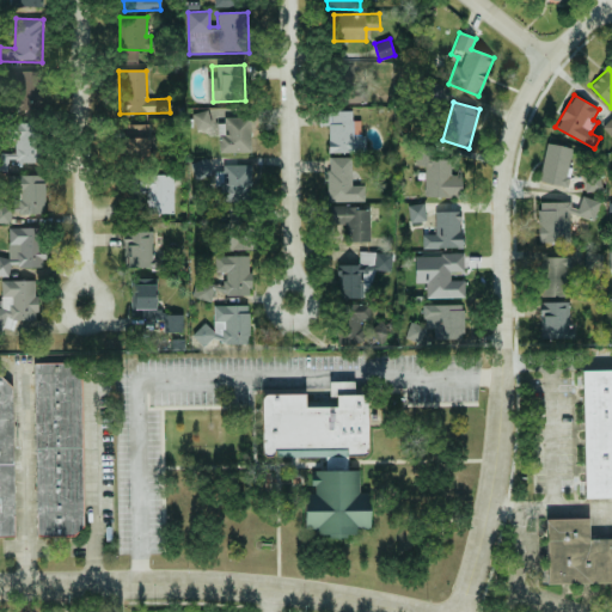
[(219,153),(251,152),(250,117),(230,117),(228,109),(194,110),(195,134),(219,133),(219,153)]
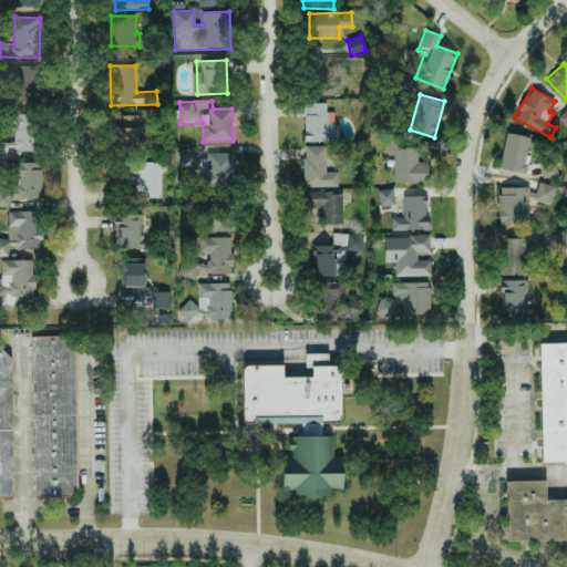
[(326,102),(302,103),(303,142),(337,142),(336,112),(326,112),(326,102)]
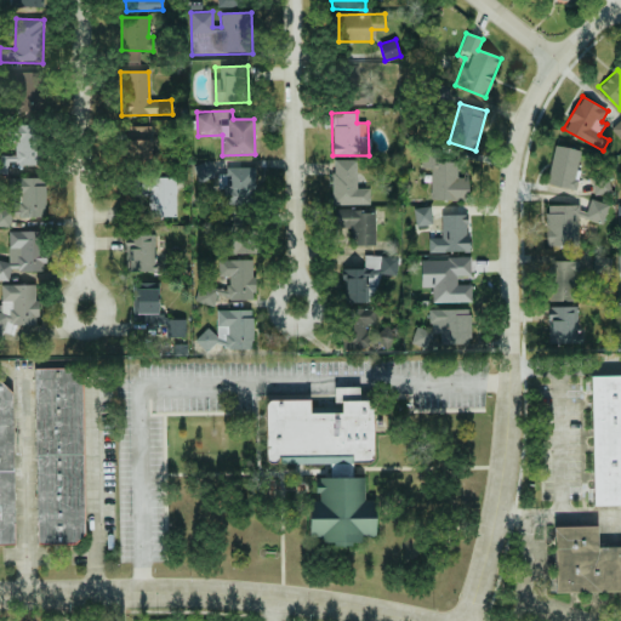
[(38,164),(38,125),(13,125),(13,155),(0,155),(0,172),(7,174),(7,164),(38,164)]
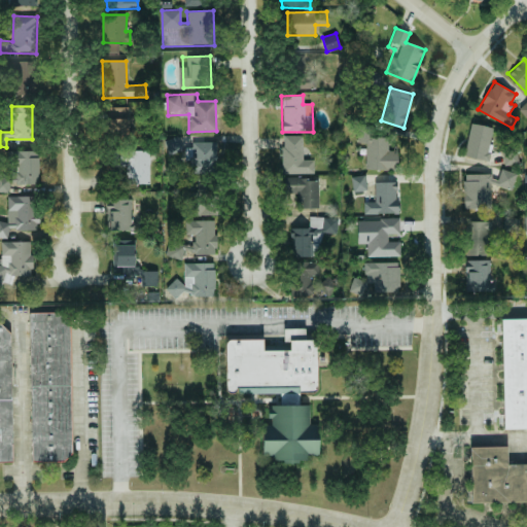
[(128,107),(106,107),(107,138),(128,138),(128,107)]
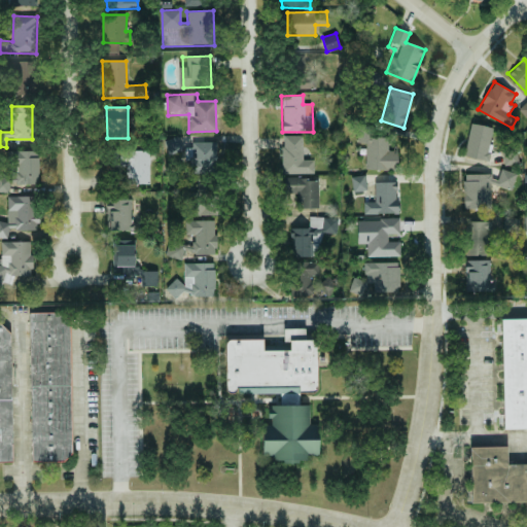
[(485,162),(494,129),(471,123),(463,155),(485,162)]
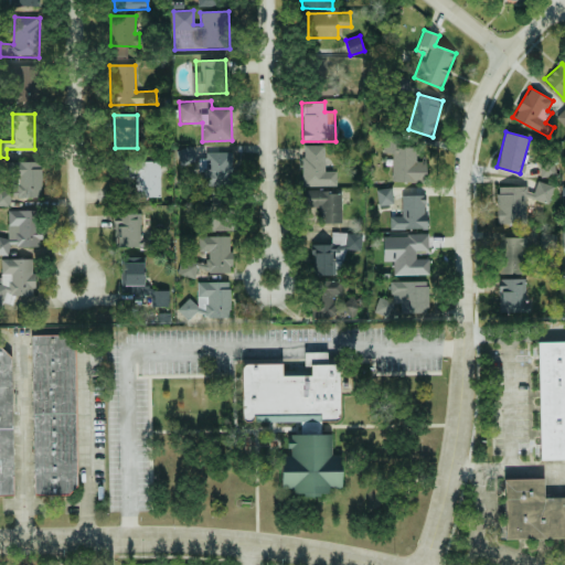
[(416,144),(385,145),(386,152),(392,152),(393,182),(426,181),(425,161),(416,161),(416,144)]
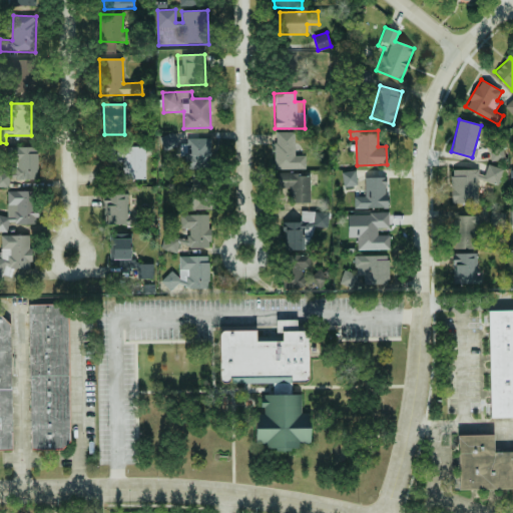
[(275,168),(306,169),(307,155),(296,155),(296,132),(276,131),(275,168)]
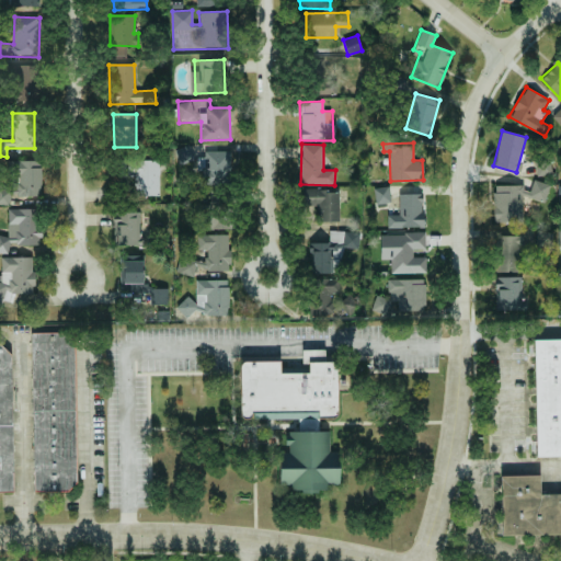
[(174,149),(180,164),(194,160),(190,145),(174,149)]
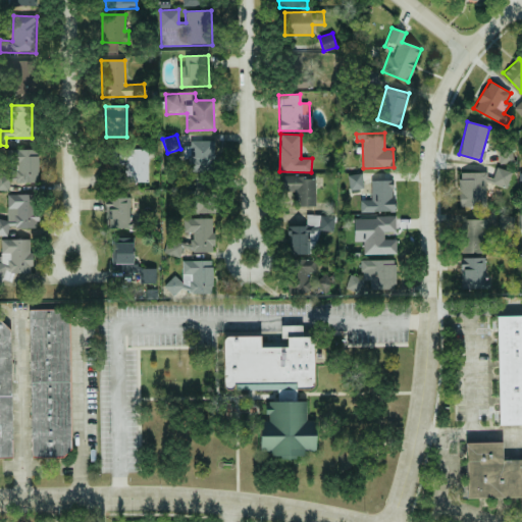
[(214,140),(191,141),(191,147),(185,147),(185,172),(214,171),(214,140)]
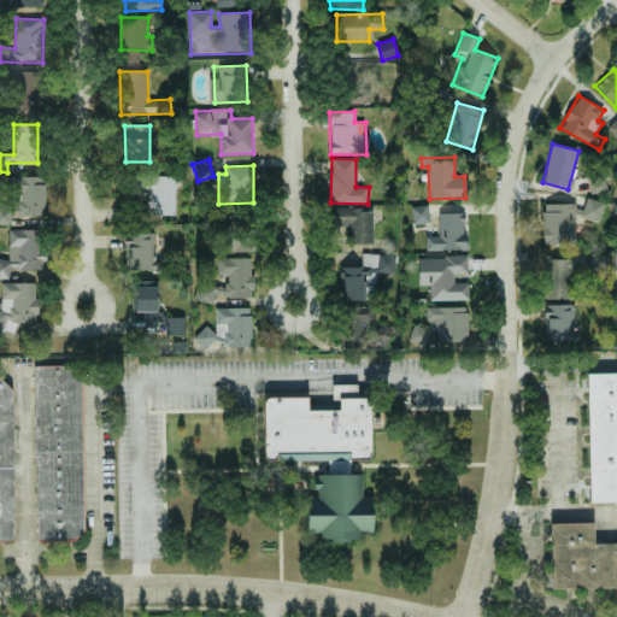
[(606,193),(606,174),(588,175),(589,193),(606,193)]
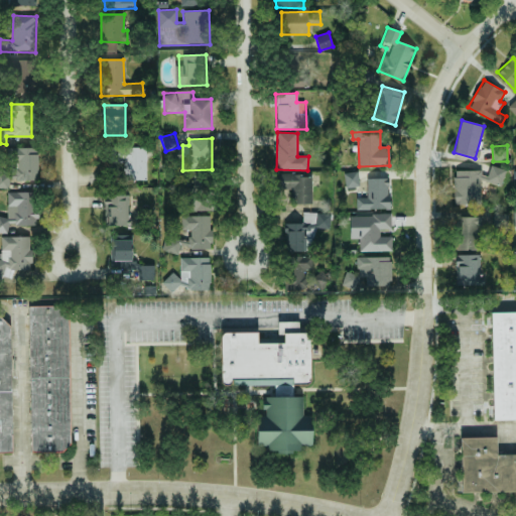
[(146,180),(146,148),(109,147),(108,162),(123,163),(123,180),(146,180)]
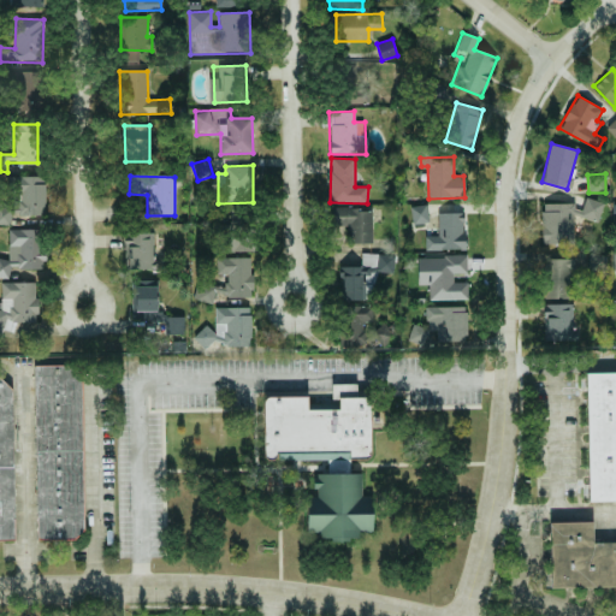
[(10,177),(10,205),(0,205),(0,224),(11,225),(11,214),(45,215),(45,177),(10,177)]
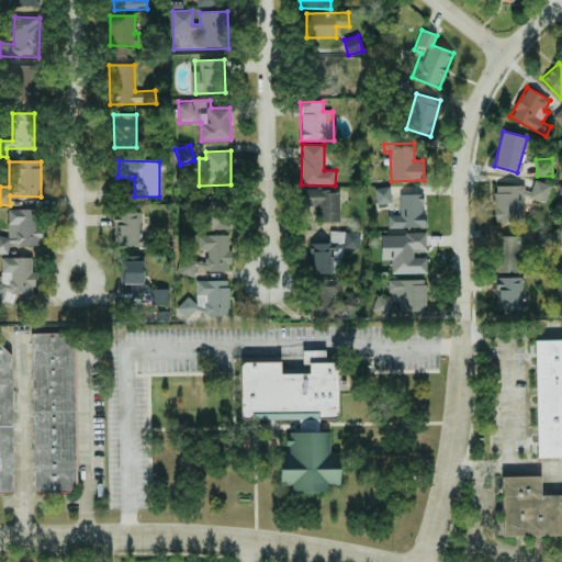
[(494,223),(524,222),(523,186),(494,186),(494,223)]
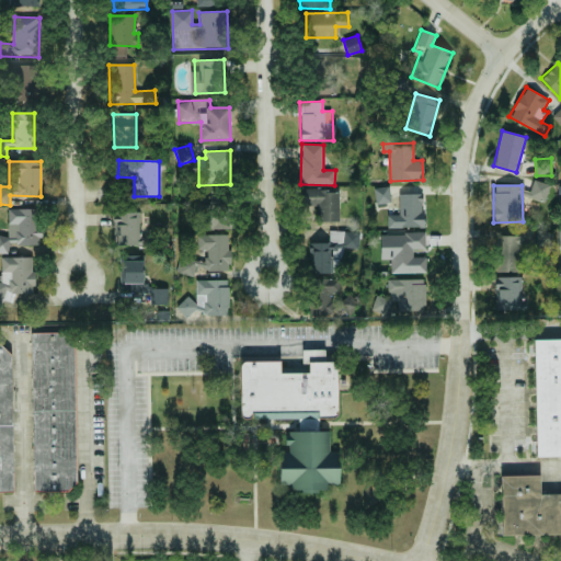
[(374,187),(375,204),(390,203),(389,186),(374,187)]
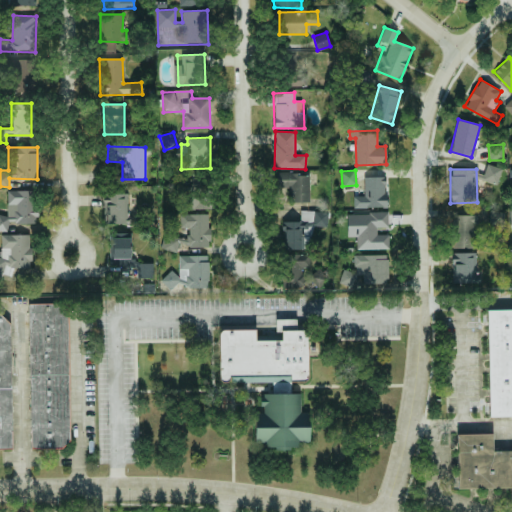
[(309,202),(309,176),(279,176),(279,187),(290,187),(290,202),(309,202)]
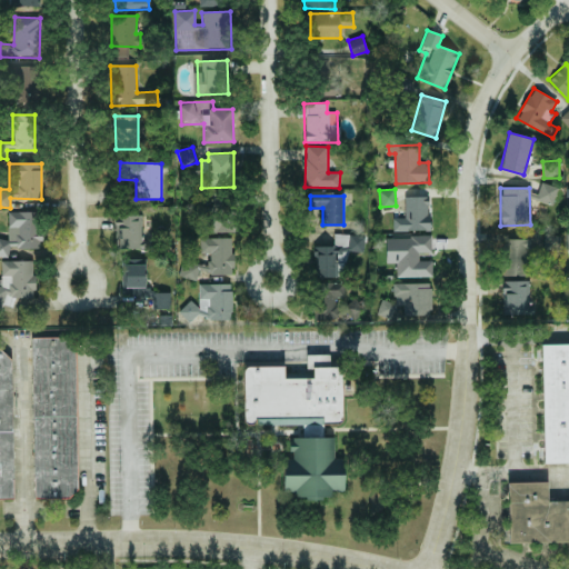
[(393,231),(429,231),(428,197),(405,197),(405,218),(392,218),(393,231)]
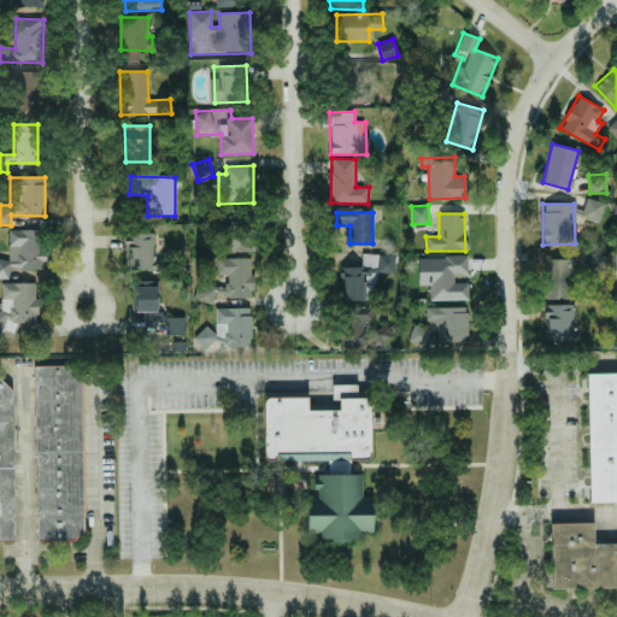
[(222,252),(259,252),(258,224),(221,225),(222,252)]
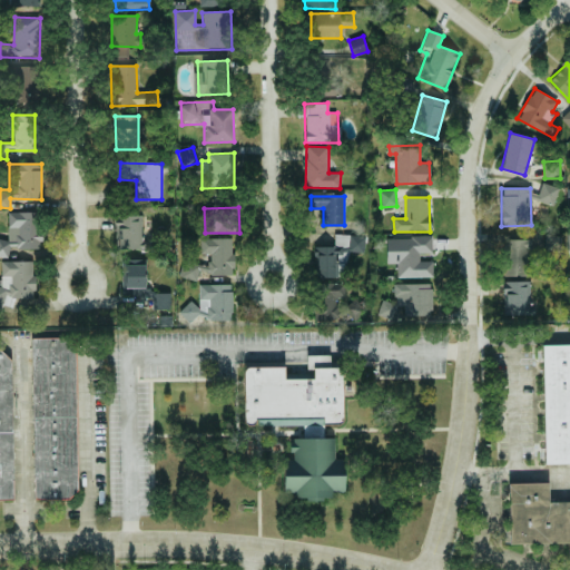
[(0,256),(9,256),(9,248),(39,249),(40,213),(8,212),(8,239),(0,239),(0,256)]
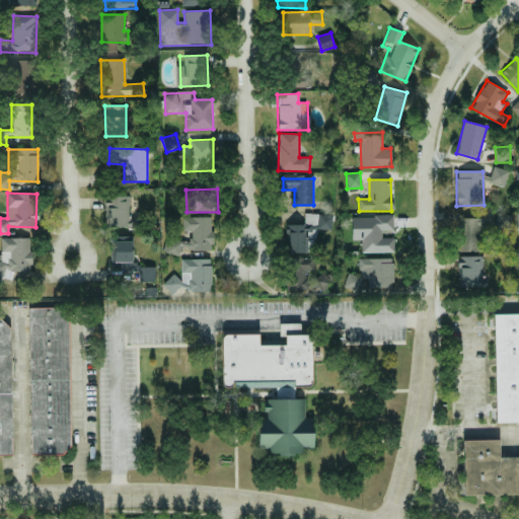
[(130,196),(104,197),(105,227),(130,227),(130,196)]
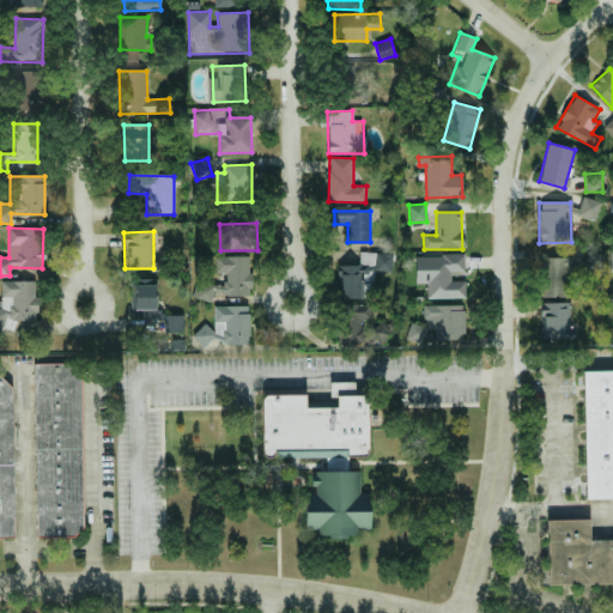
[(374,298),(374,272),(392,272),(392,253),(359,253),(359,265),(339,265),(339,298),(374,298)]
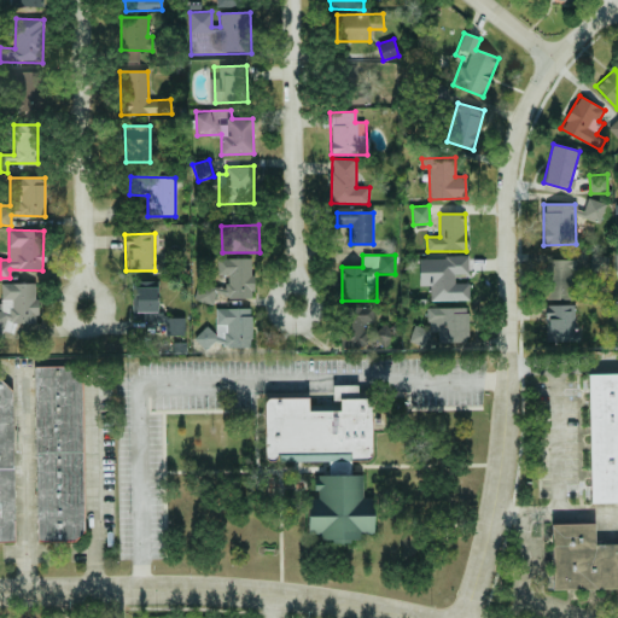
[(468,301),(468,283),(455,283),(455,274),(468,274),(468,257),(418,257),(418,286),(430,286),(431,302),(468,301)]
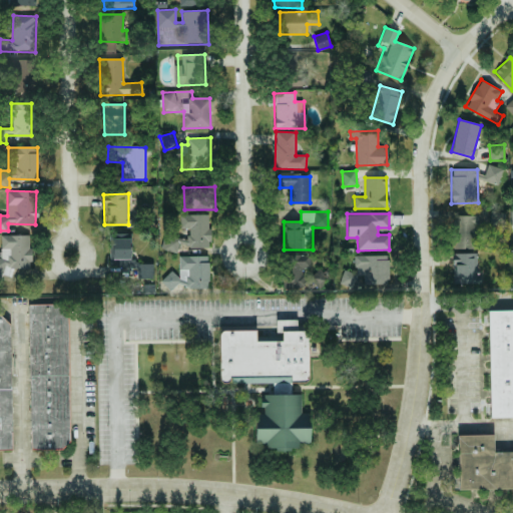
[(209,214),(182,214),(182,237),(162,237),(162,251),(178,251),(178,246),(209,246),(209,214)]
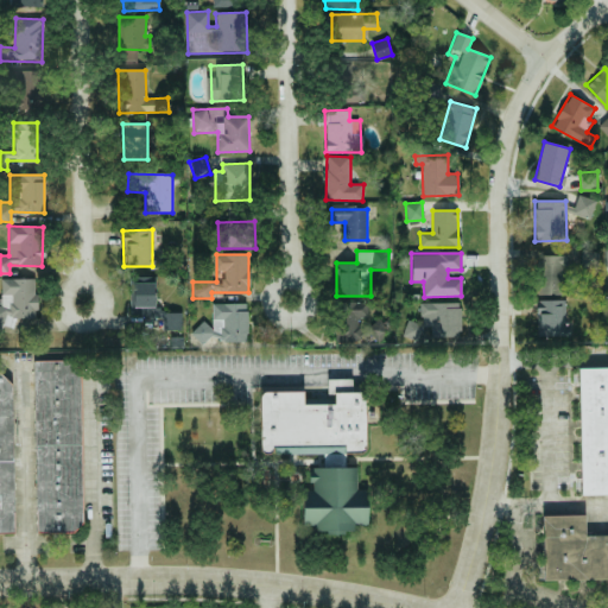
[(540,296),(571,295),(570,280),(563,280),(562,267),(568,267),(567,254),(538,255),(540,296)]
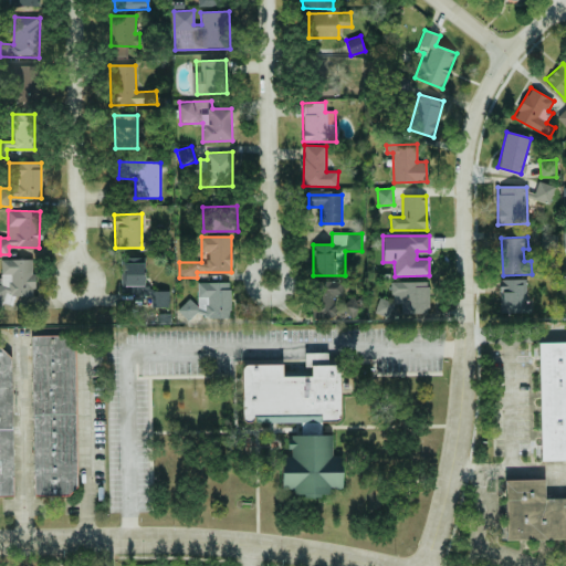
[(33,260),(1,259),(1,284),(0,283),(0,303),(13,304),(13,296),(33,296),(33,260)]
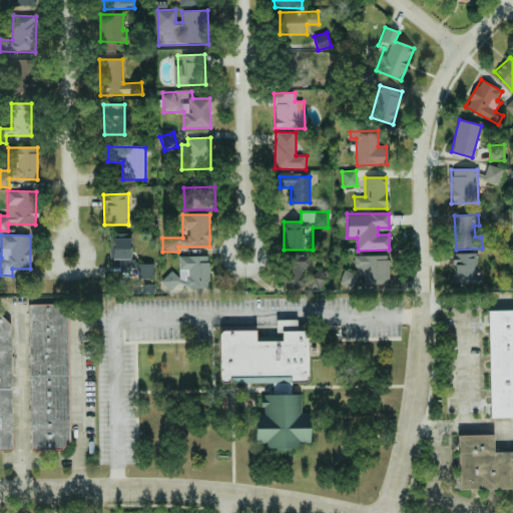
[(110,266),(131,265),(130,238),(109,238),(110,266)]
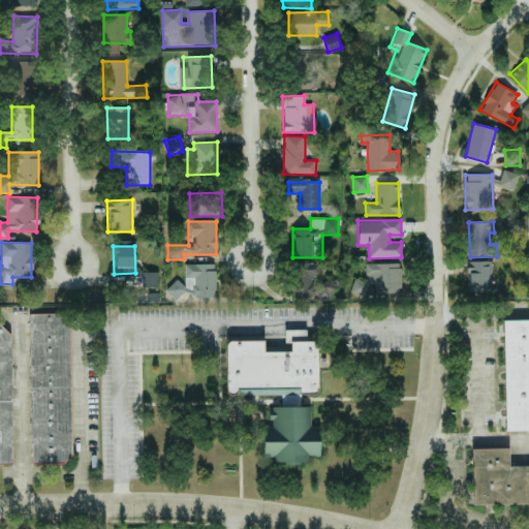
[(466,261),(467,291),(497,290),(496,260),(466,261)]
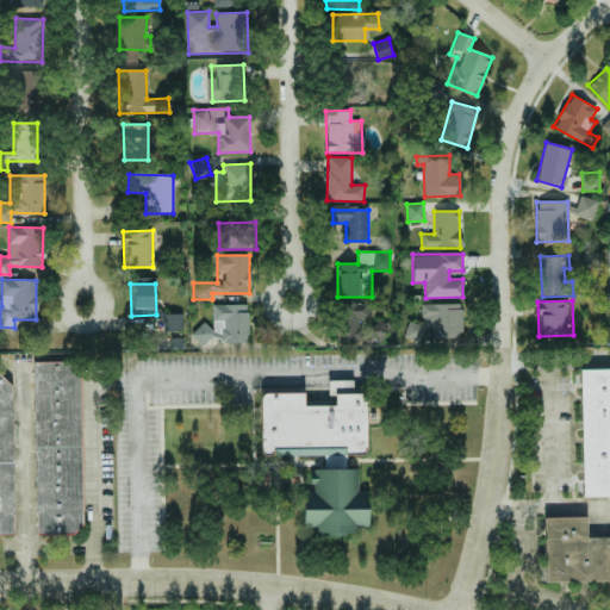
[(368,303),(337,304),(338,343),(361,343),(361,319),(369,318),(368,303)]
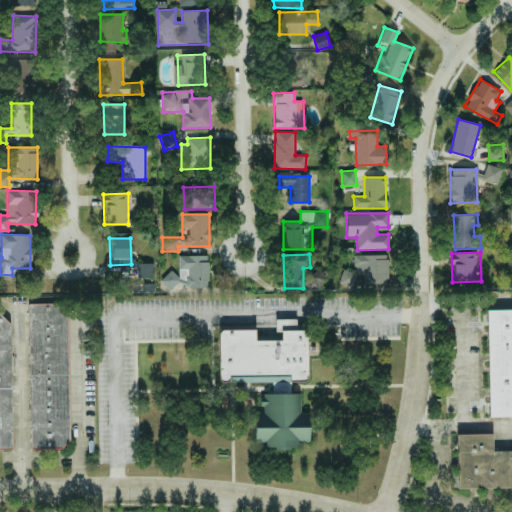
[(353,255),(354,270),(340,271),(341,285),(354,285),(354,275),(363,275),(363,284),(388,283),(387,254),(353,255)]
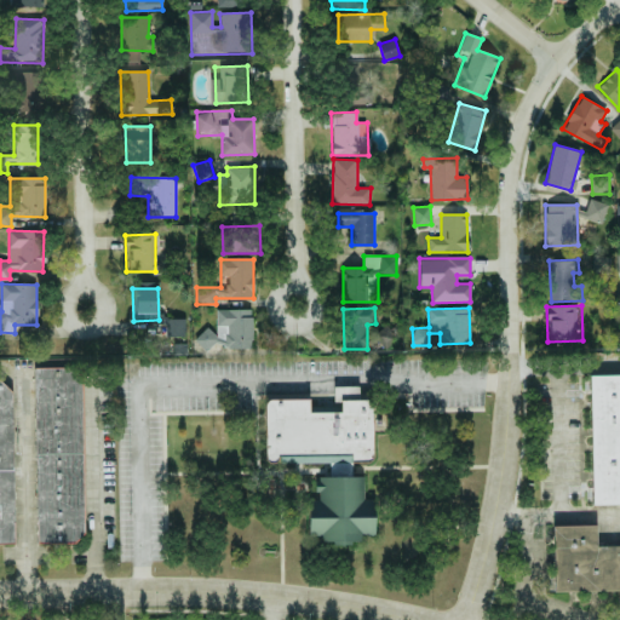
[(252,309),(217,309),(216,331),(199,331),(199,348),(252,348),(252,309)]
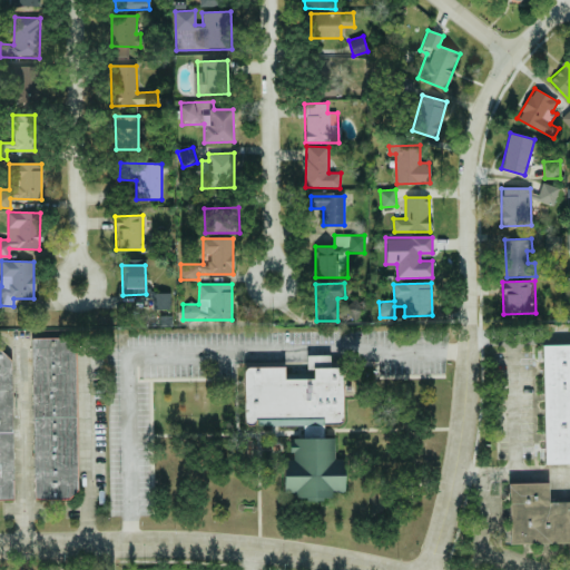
[(151,310),(170,310),(170,293),(153,293),(151,310)]
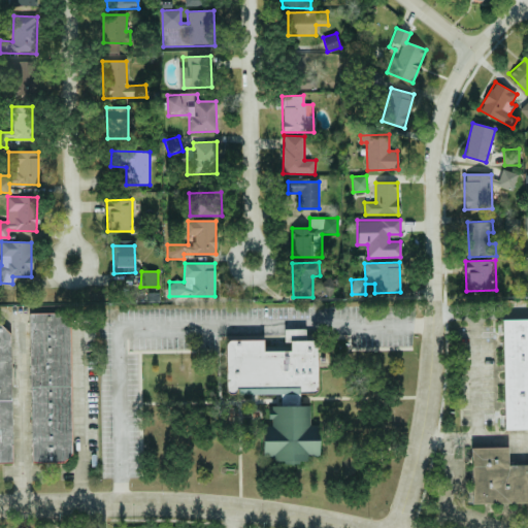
[(26,315),(69,315),(70,453),(63,462),(31,464),(26,315)]
